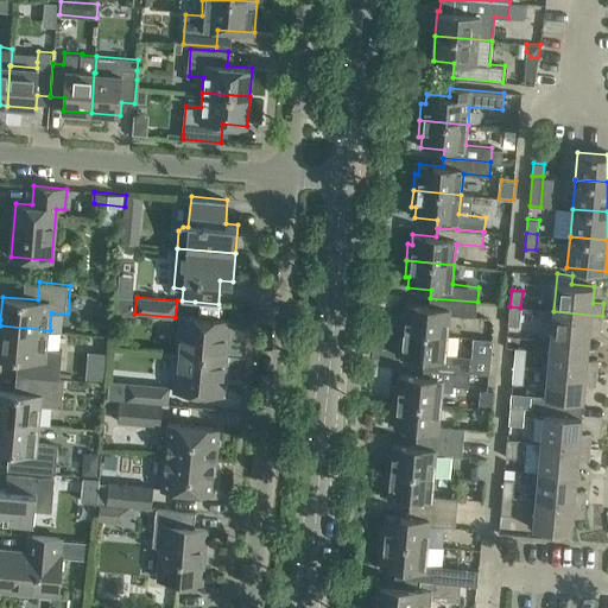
[(401,314),(400,330),(448,335),(449,314),(475,316),(477,302),(430,298),(430,306),(406,304),(405,314),(401,314)]
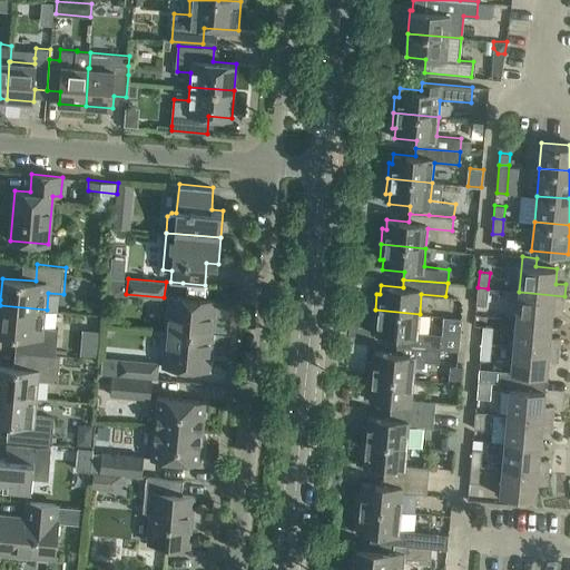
[(478,287),(477,304),(487,305),(488,288),(478,287)]
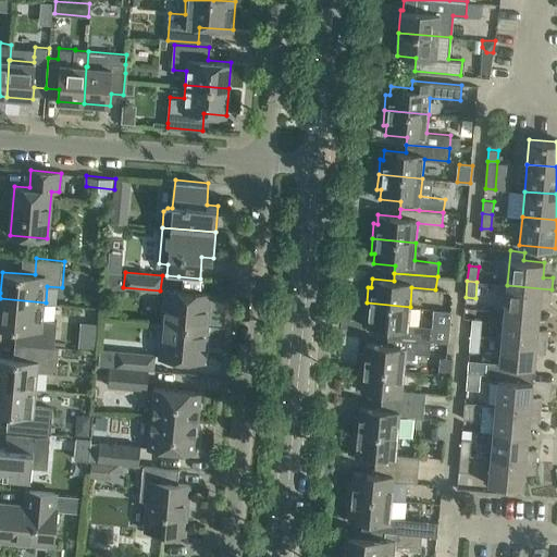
[(507,285),(505,311),(540,314),(541,300),(551,301),(552,289),(507,285)]
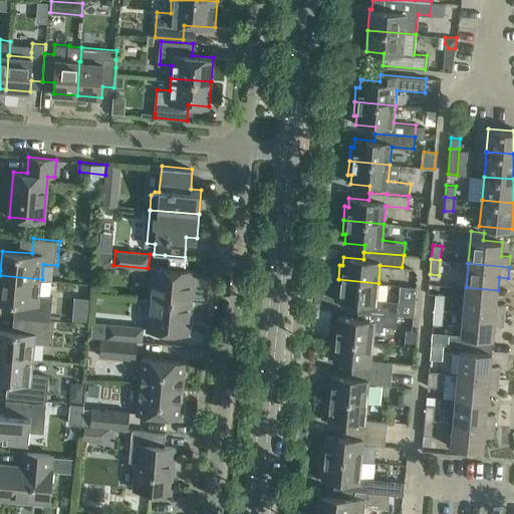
[(154,267),(151,298),(191,302),(194,271),(154,267)]
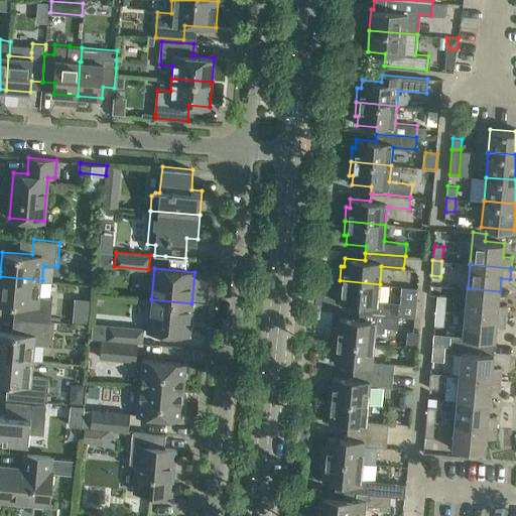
[(0,301),(25,304),(24,319),(51,321),(54,297),(40,296),(42,280),(0,276),(0,301)]
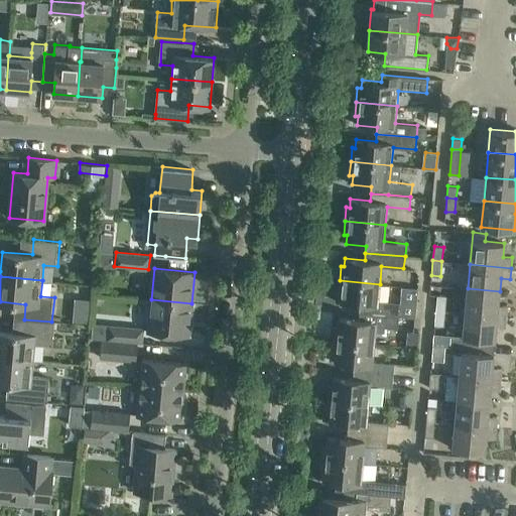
[(360,305),(360,312),(399,315),(400,303),(378,301),(380,284),(340,280),(338,294),(342,294),(341,303),(360,305)]
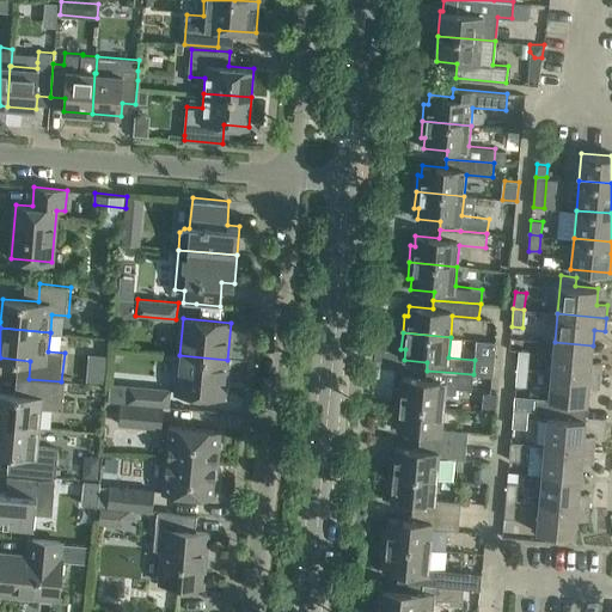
[(555,342),(551,371),(601,375),(603,362),(591,361),(593,346),(555,342)]
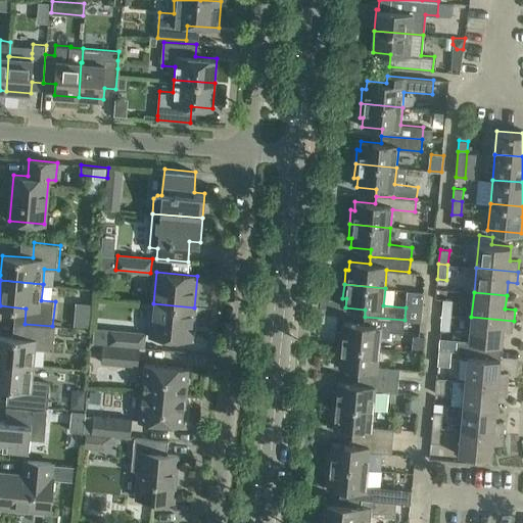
[(443,299),(442,314),(452,315),(453,300),(443,299)]
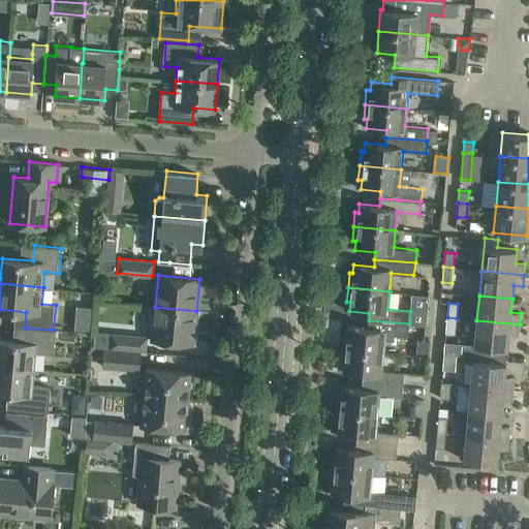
[(196,311),(155,307),(152,339),(193,343),(196,311)]
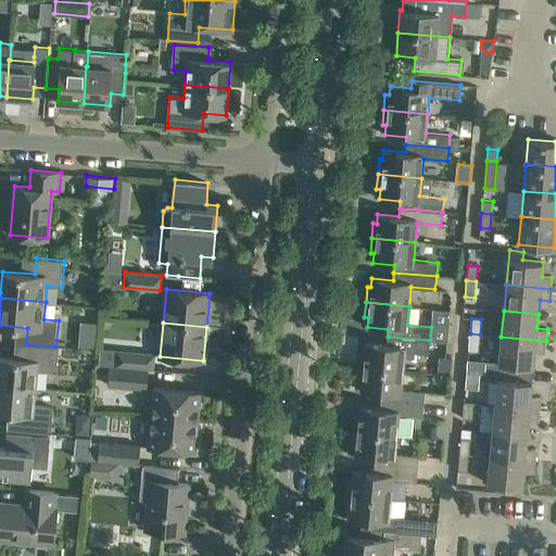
[(480,335),(470,333),(469,350),(478,351),(480,335)]
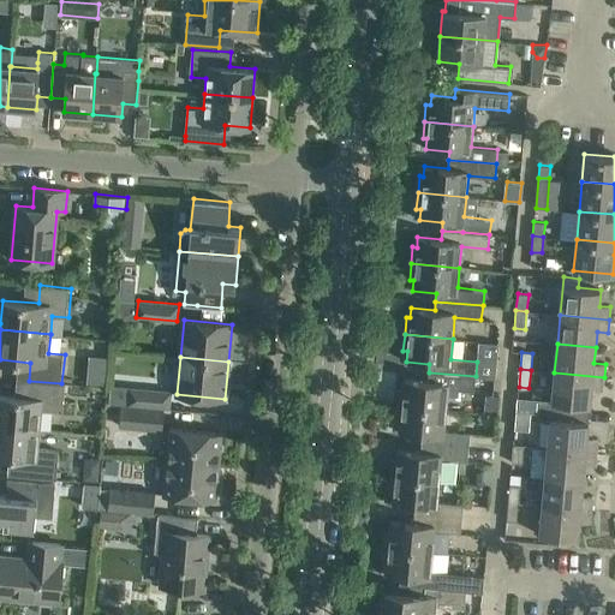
[(399,388),(398,405),(446,410),(448,389),(475,392),(476,376),(429,372),(428,381),(404,378),(404,389),(399,388)]
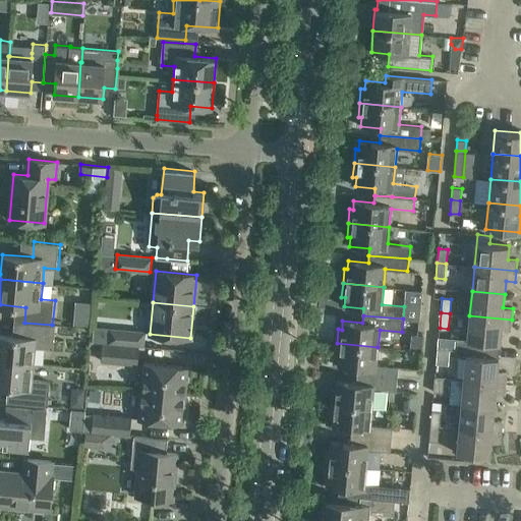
[(512,320),(469,315),(467,340),(500,343),(501,330),(511,330),(512,320)]
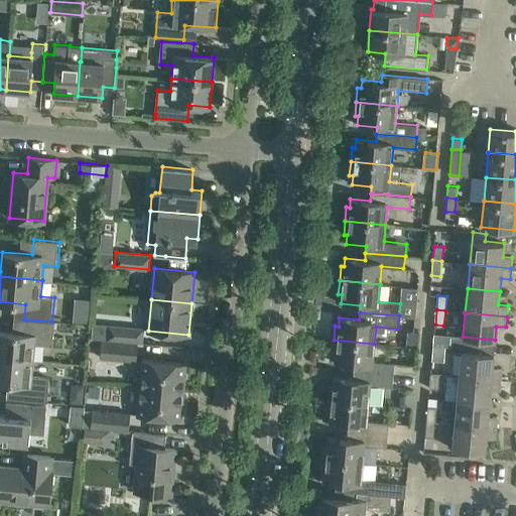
[(0,331),(0,357),(33,360),(35,345),(53,346),(55,321),(51,321),(24,319),(23,334),(0,331)]
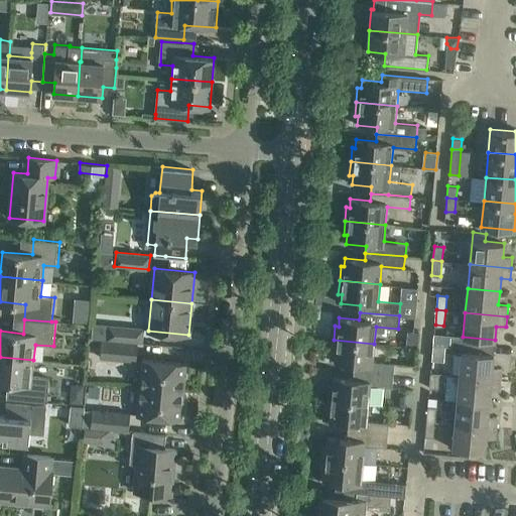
[(108,339),(142,342),(143,329),(109,326),(108,339)]
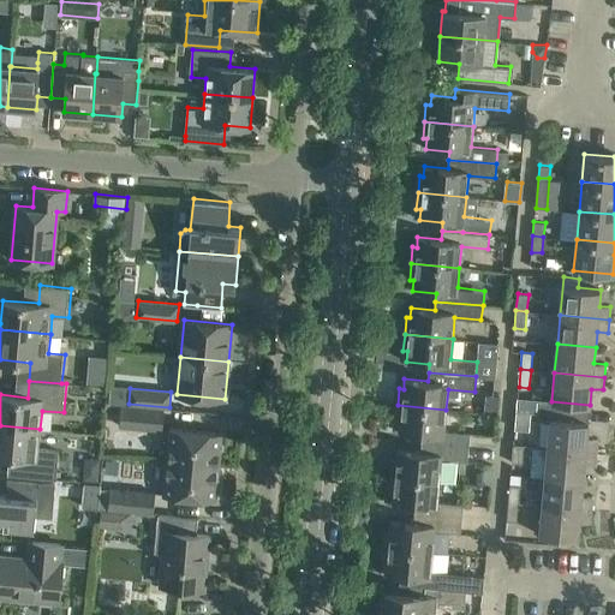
[(489,395),(488,413),(500,415),(501,396),(489,395)]
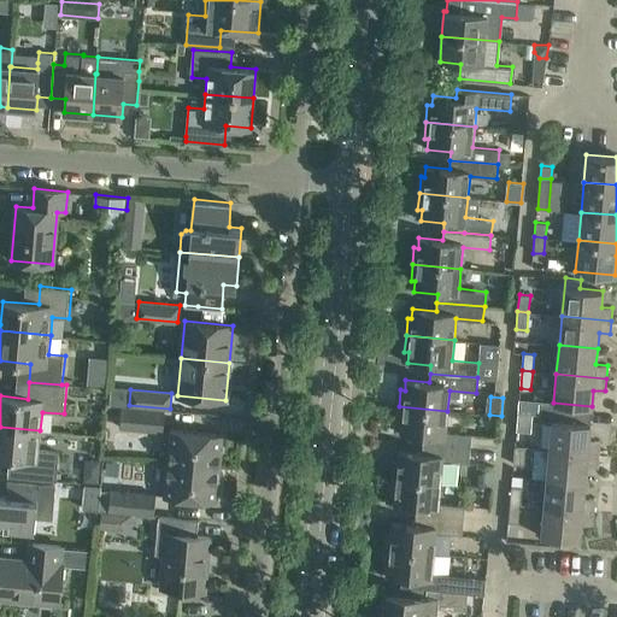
[(119,428),(160,433),(163,411),(122,406),(119,428)]
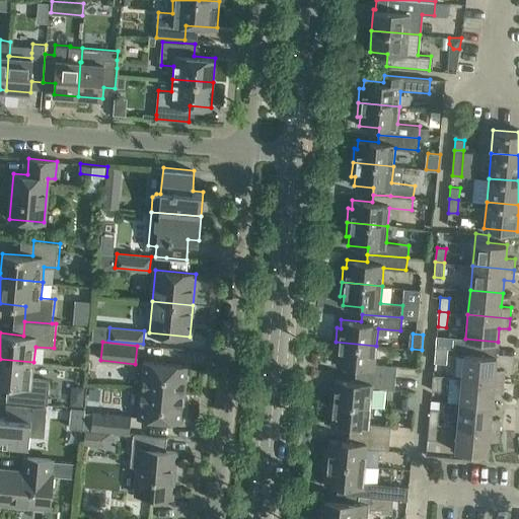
[(357,367),(356,374),(395,378),(396,365),(374,363),(376,346),(336,342),(335,356),(338,356),(337,365),(357,367)]
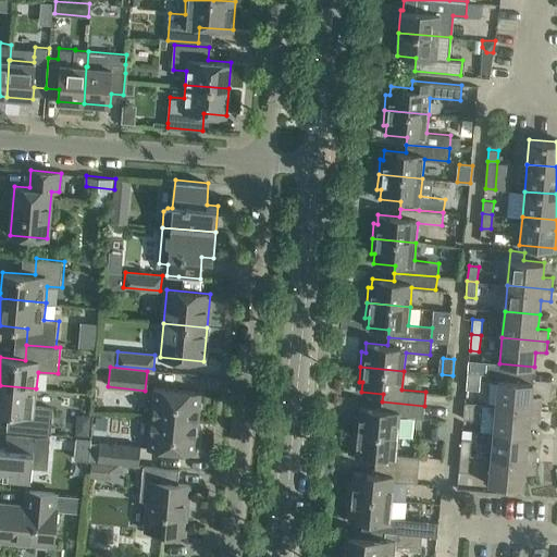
[(498,379),(496,406),(541,410),(542,398),(532,397),(533,382),(534,371),(514,369),(512,376),(496,374),(496,379),(498,379)]
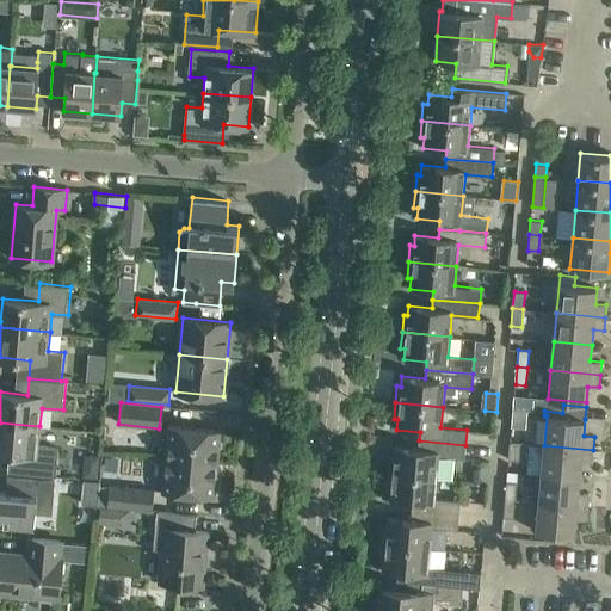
[(39,426),(0,423),(0,452),(22,455),(19,473),(56,476),(59,448),(38,445),(39,426)]
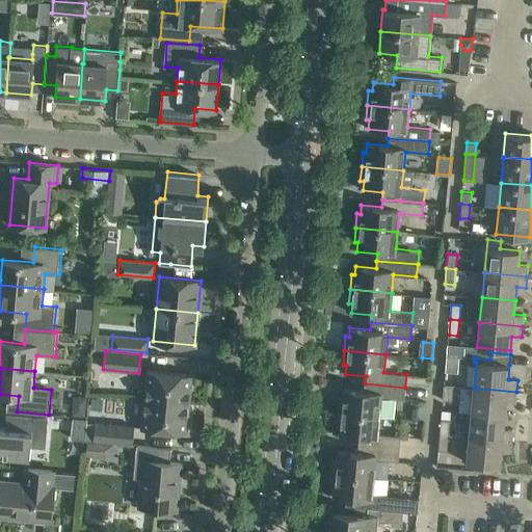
[(147,370),(143,399),(189,403),(192,374),(147,370)]
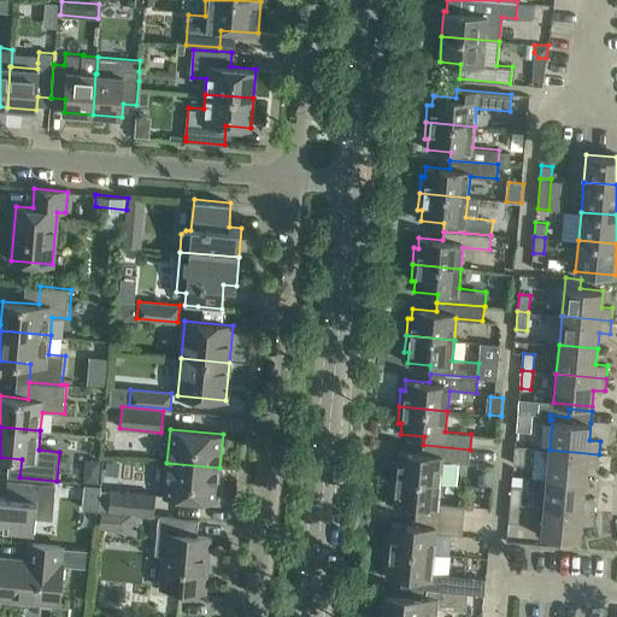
[(517,429),(515,446),(526,447),(527,429),(517,429)]
